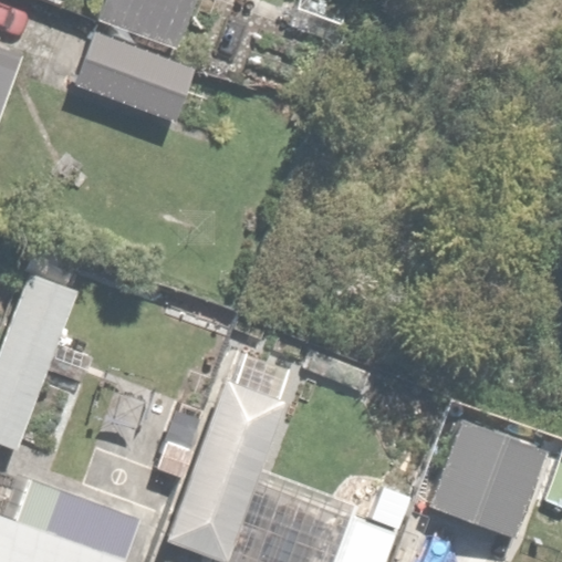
[(194,0),(104,0),(97,17),(175,48),(194,0)]
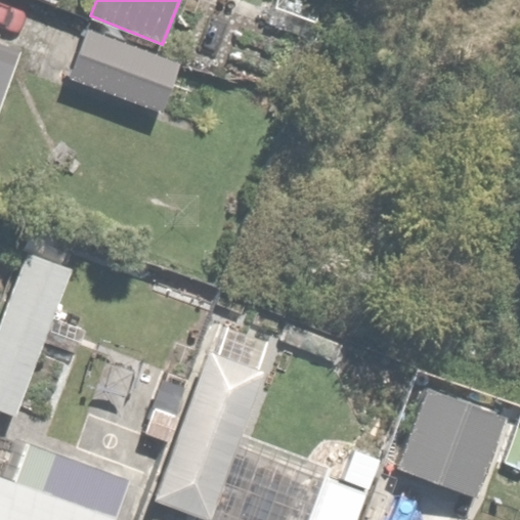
[(0,113),(37,17),(0,2),(0,113)]
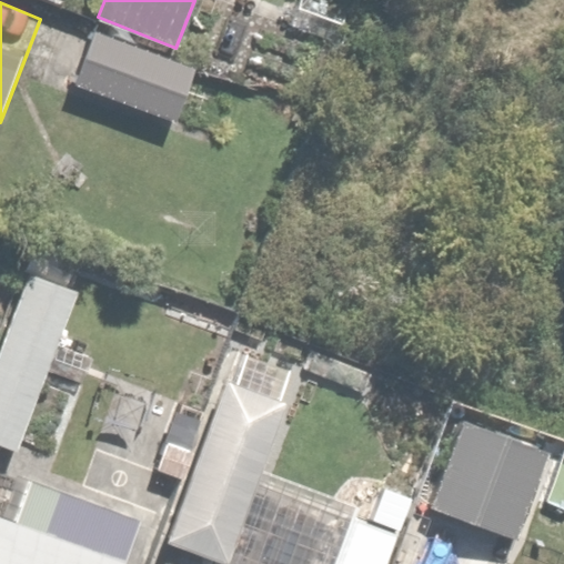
[(191,70),(93,32),(71,89),(169,127),(191,70)]
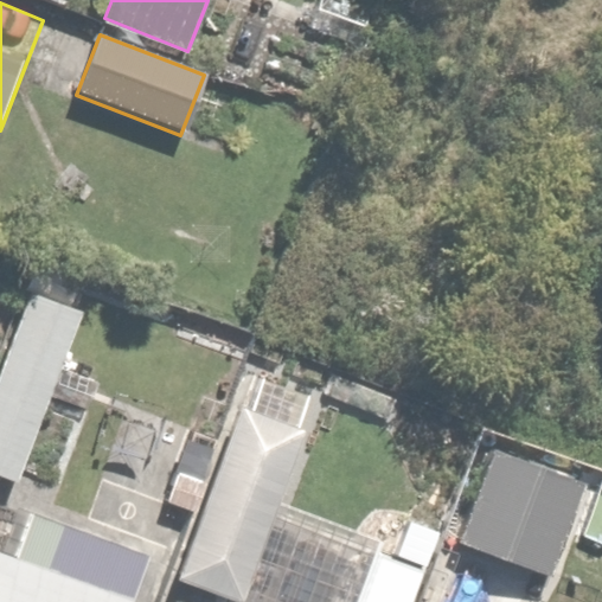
[(85,306),(33,287),(0,377),(0,475),(20,482),(85,306)]
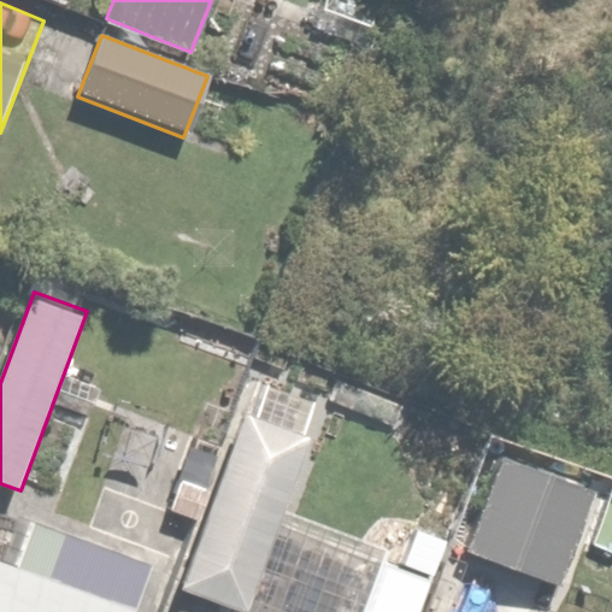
[(416,611),(428,578),(431,569),(277,513),(306,434),(245,412),(181,588),(246,611),(416,611)]
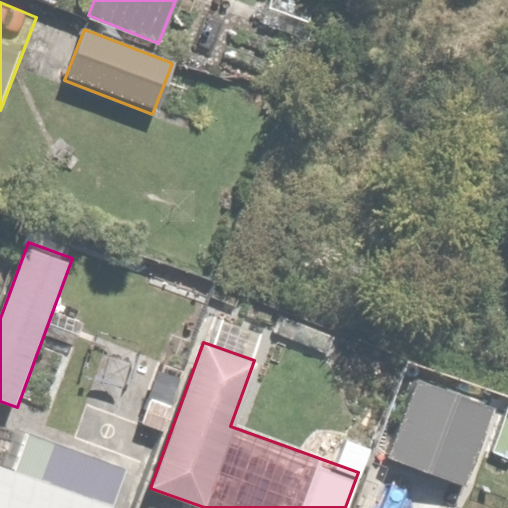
[(502,410),(421,377),(389,457),(469,489),(502,410)]
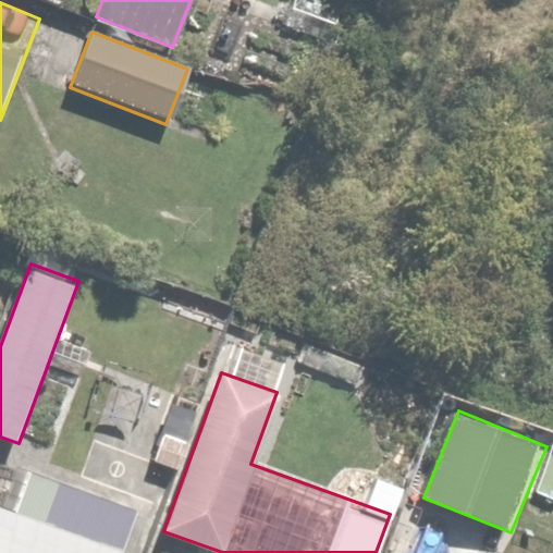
[(0,511),(0,552),(113,552),(134,496),(32,461),(13,516),(0,511)]
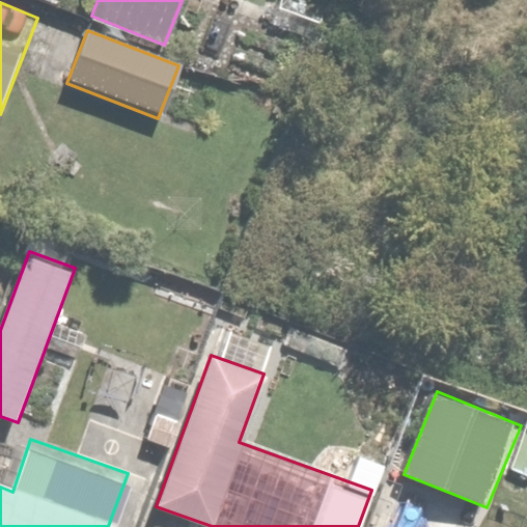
All buildings are outlined.
